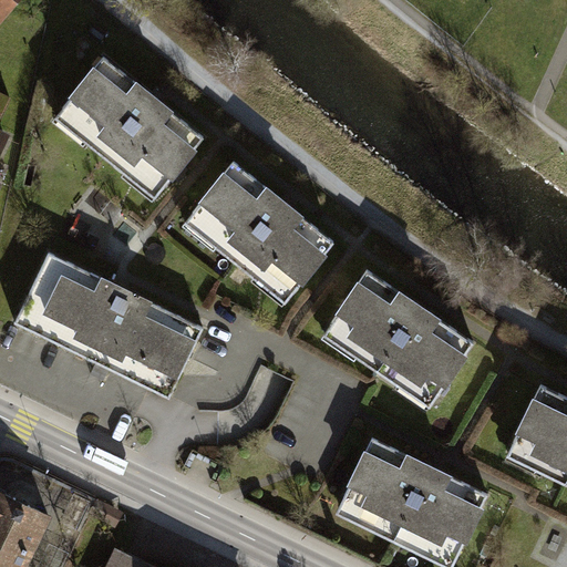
[(0,0),(0,20),(17,0),(0,0)]
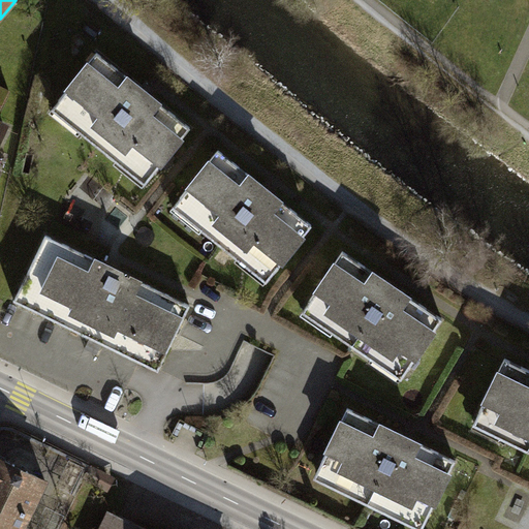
[(96,49),(51,105),(148,183),(193,126),(150,91),(96,49)]
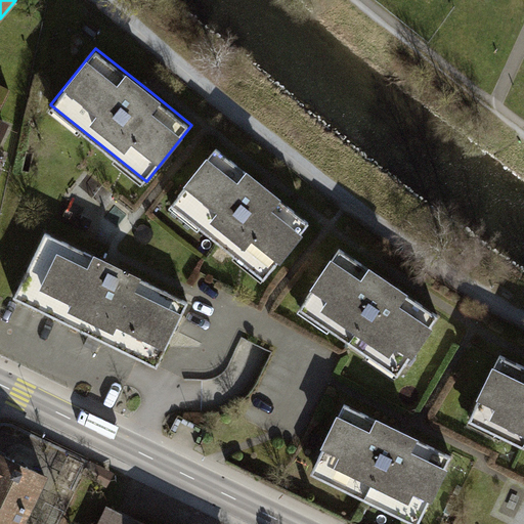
[(0,140),(9,121),(0,116),(0,111),(10,89),(0,84),(0,140)]
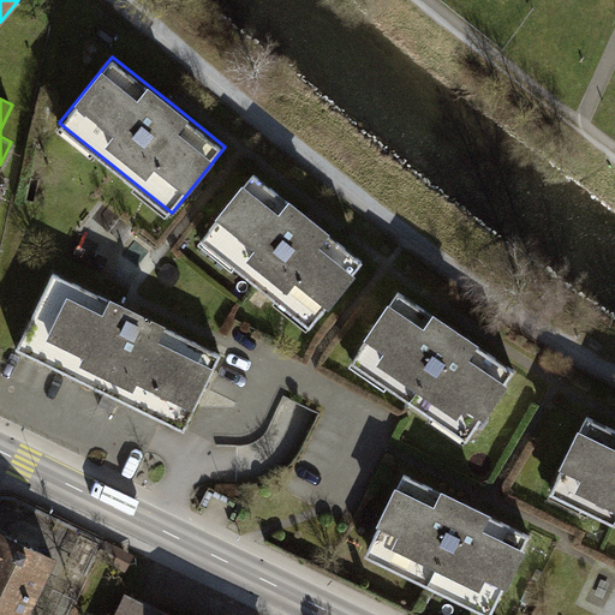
[(316,220),(254,169),(197,240),(306,328),(363,257),(316,220)]
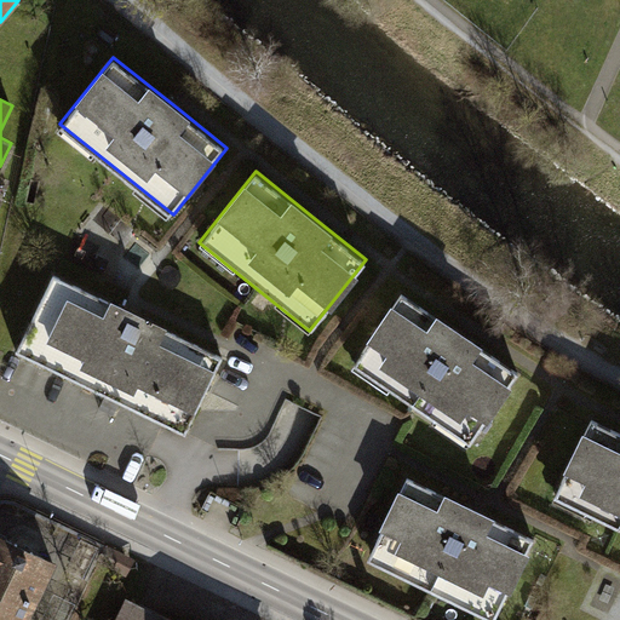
[(135,281),(156,262),(131,233),(109,251),(135,281)]
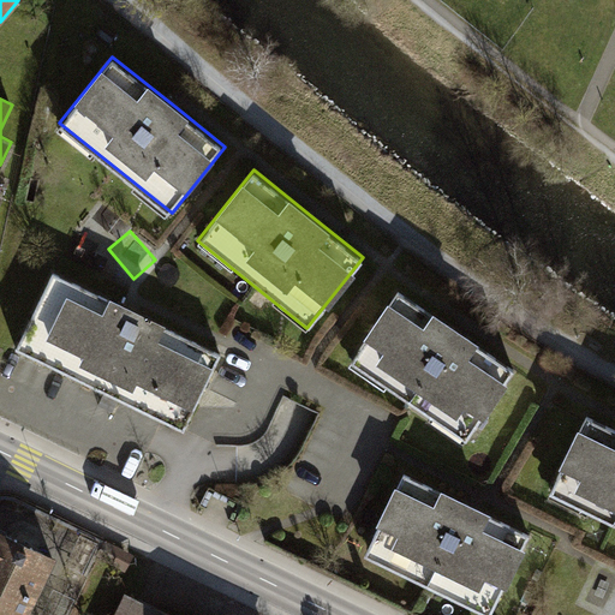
[(221,352),(53,272),(17,347),(113,393),(185,428),(221,352)]
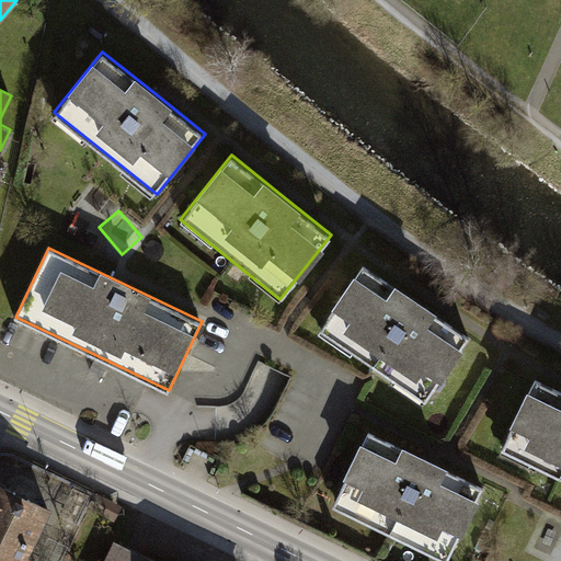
[(424,300),(364,260),(316,331),(427,405),(476,334),(424,300)]
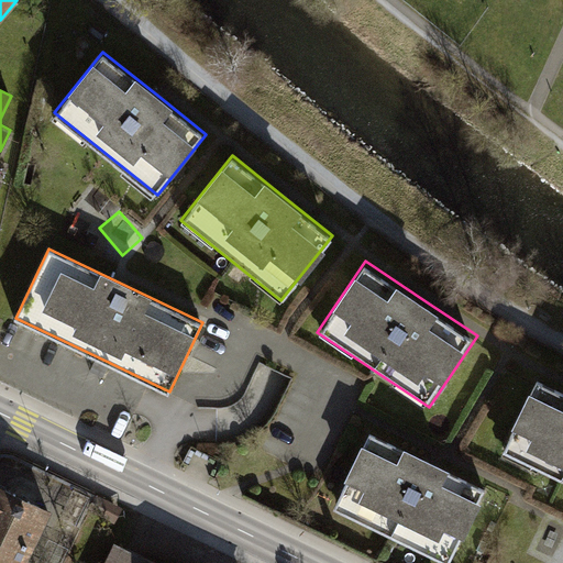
[(562,394),(533,379),(498,452),(562,483),(562,394)]
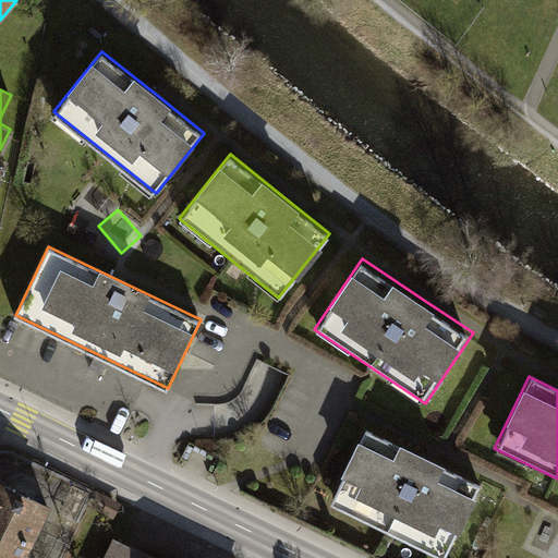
[(427,457),(367,428),(331,502),(447,557),(482,483),(427,457)]
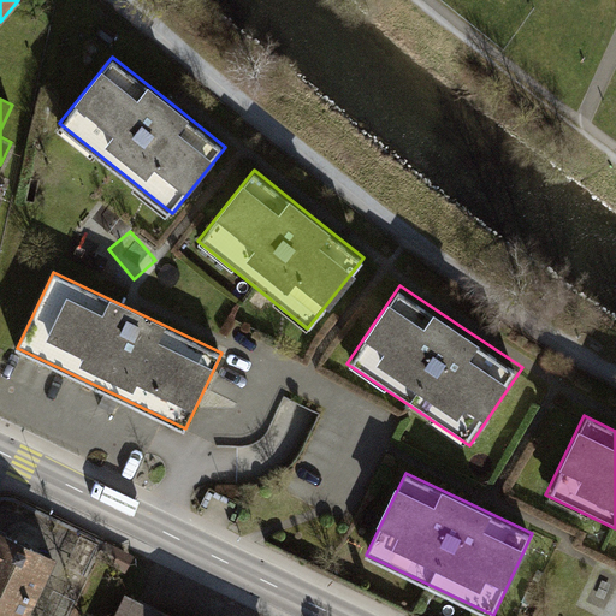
[(0,615),(23,615),(52,558),(0,533),(0,615)]
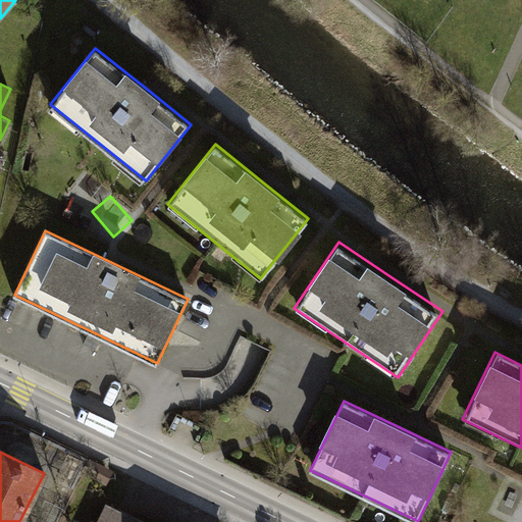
[(96,521),(145,521),(105,504),(96,521)]
